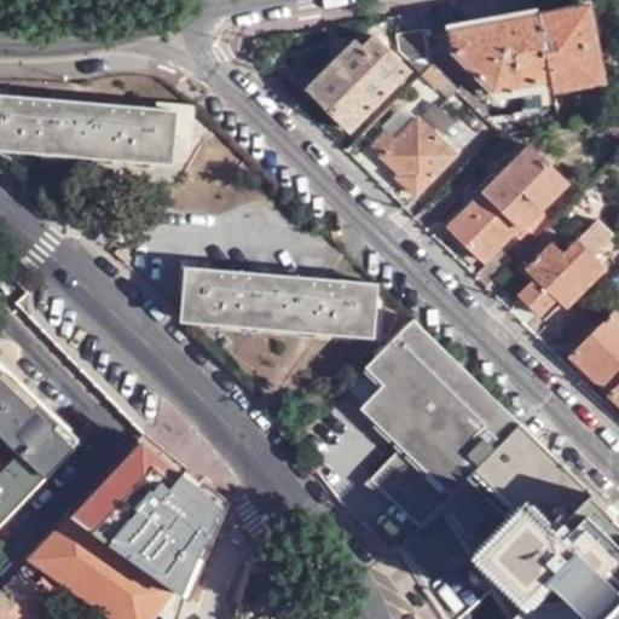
[(585,5),(537,15),(553,92),(602,82),(585,5)]
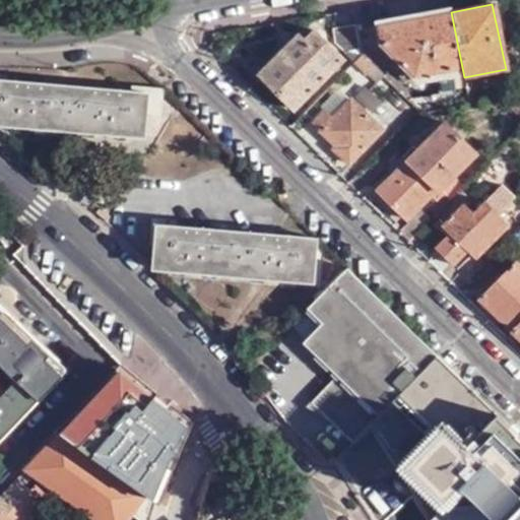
[(424,88),(465,80),(464,77),(451,12),(378,25),(382,47),(424,88)]
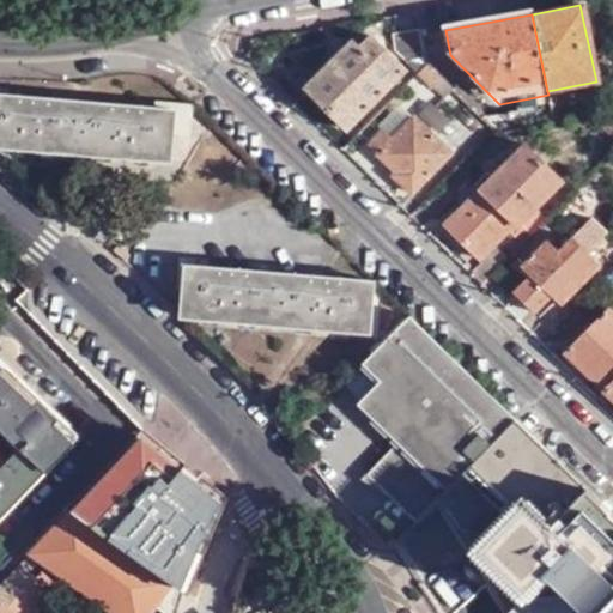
[(396,52),(417,73),(426,65),(420,28),(395,35),(396,52)]
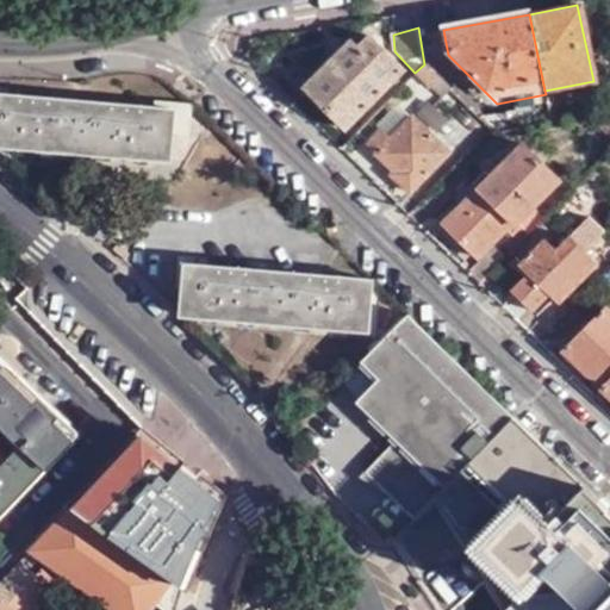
[(344,129),(403,69),(371,37),(359,49),(352,42),(305,89),(344,129)]
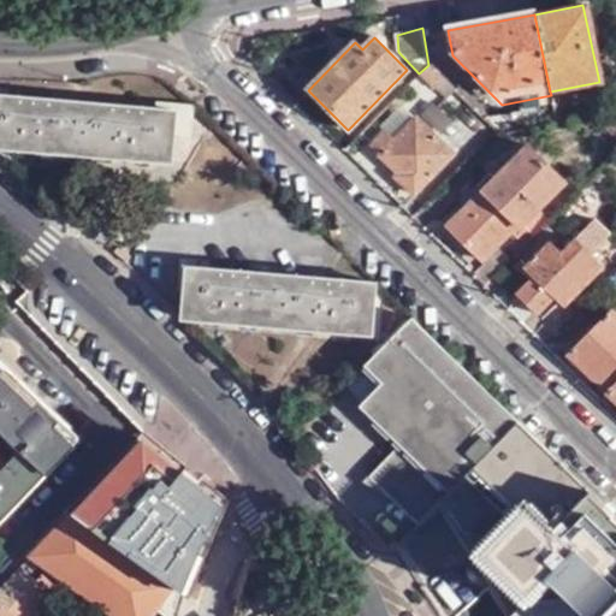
[(444,99),(454,92),(428,65),(419,73),(444,99)]
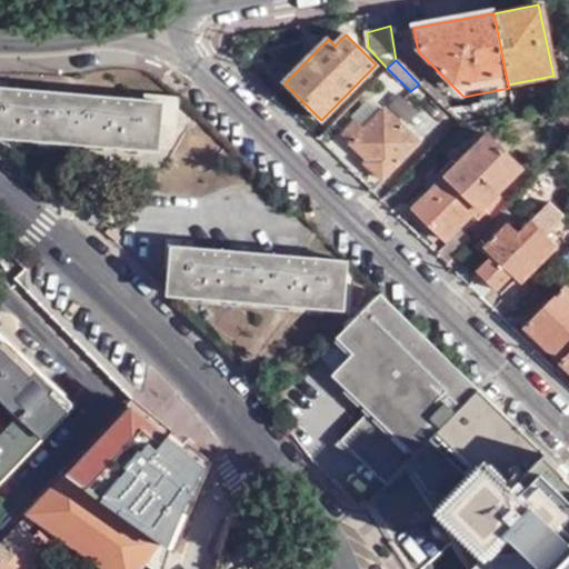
[(0,135),(157,151),(160,126),(177,128),(179,99),(146,95),(143,101),(9,88),(10,81),(0,80),(0,135)]
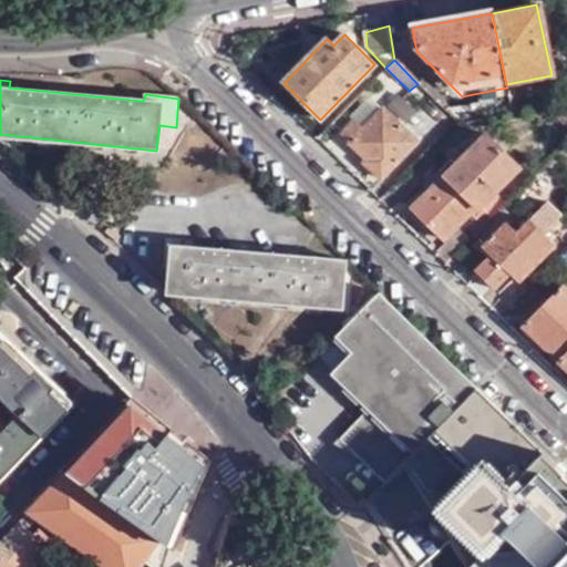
[(381,179),(418,142),(383,109),(363,129),(354,121),(341,134),(367,160),(363,163),(381,179)]
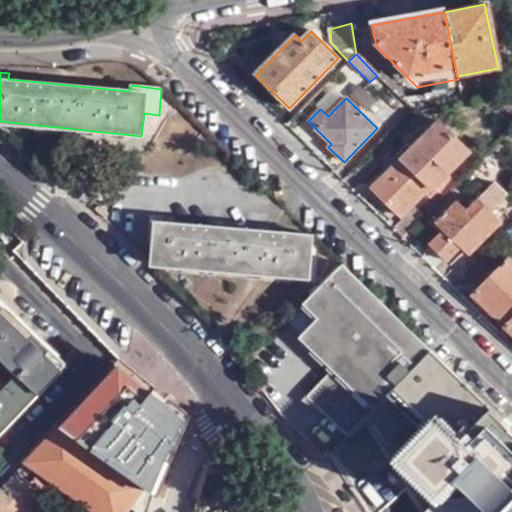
[(431,184),(465,147),(437,120),(410,147),(405,143),(390,159),(395,164),(371,188),(401,217),(423,194),(429,198),(437,191),(431,184)]
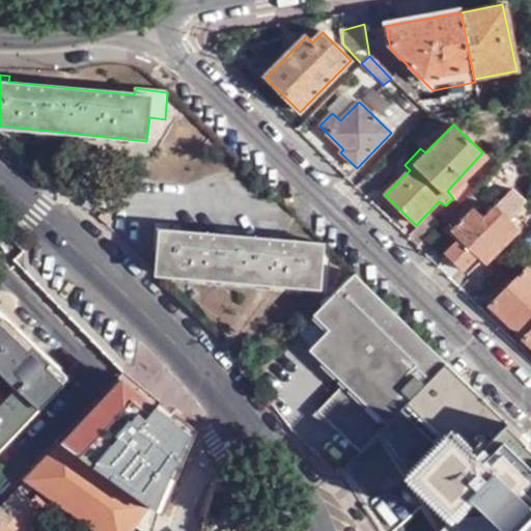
[(514,186),(496,198),(507,215),(526,202),(514,186)]
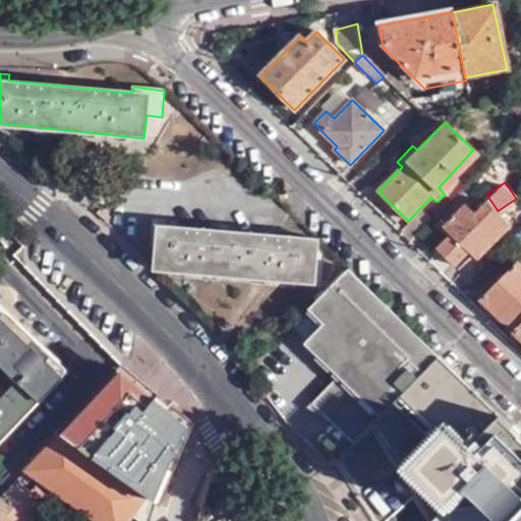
[(477,258),(511,224),(485,200),(474,213),(465,204),(444,227),(451,233),(437,248),(456,266),(469,251),(477,258)]
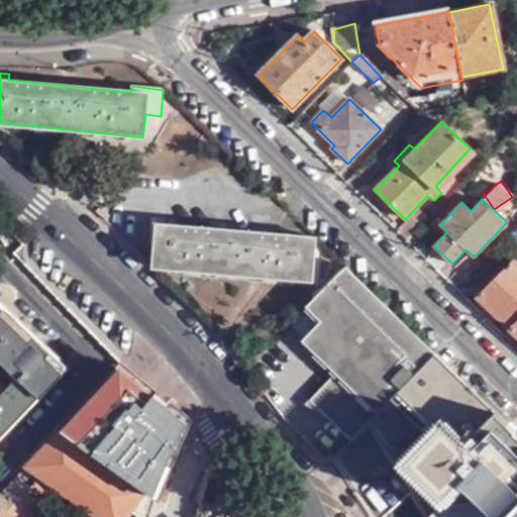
[(398,233),(406,241),(428,217),(421,210),(398,233)]
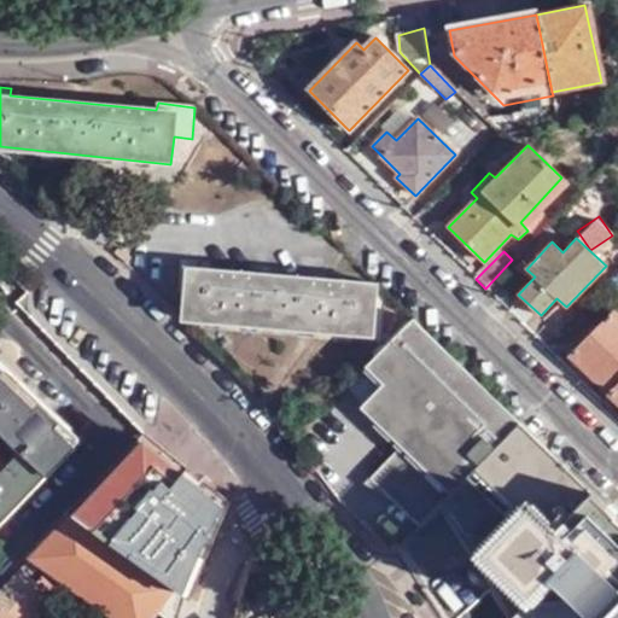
[(185,320),(186,321),(373,338),(377,286),(210,270),(210,264),(182,261),(179,292),(186,293),(185,320)]
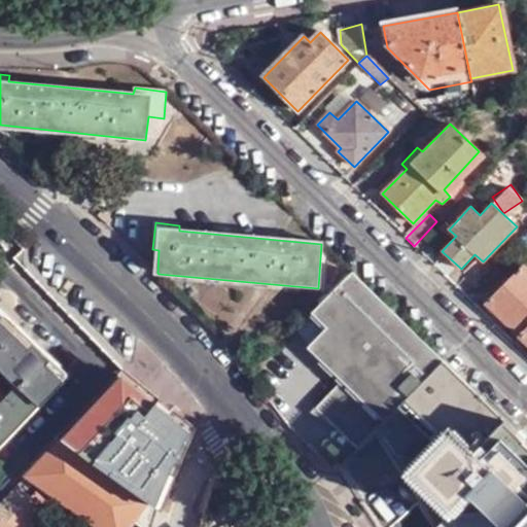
[(487,302),(521,336),(526,329),(526,271),(522,266),(487,302)]
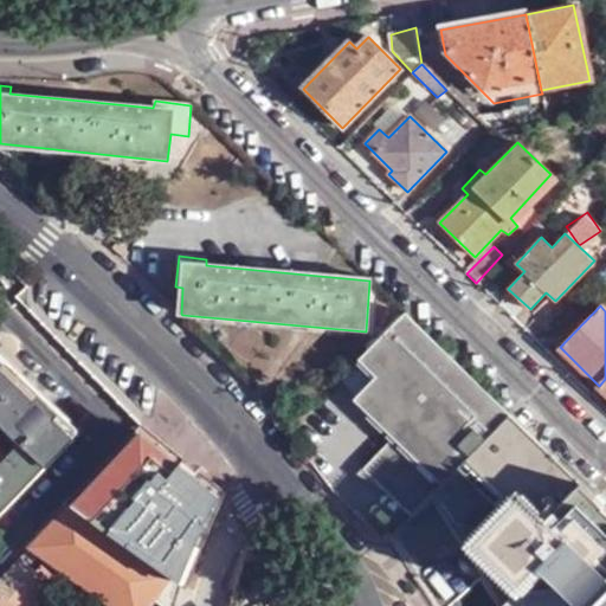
[(388,492),(412,514),(431,495),(509,416),(405,313),(358,360),(376,379),(414,416),(391,442),(361,471),(388,492)]
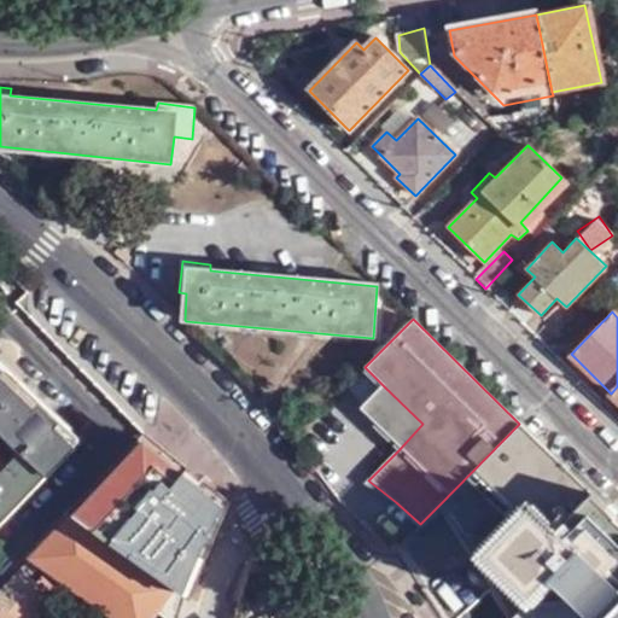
[(0,365),(0,436),(17,453),(3,468),(0,470),(0,519),(79,439),(0,365)]
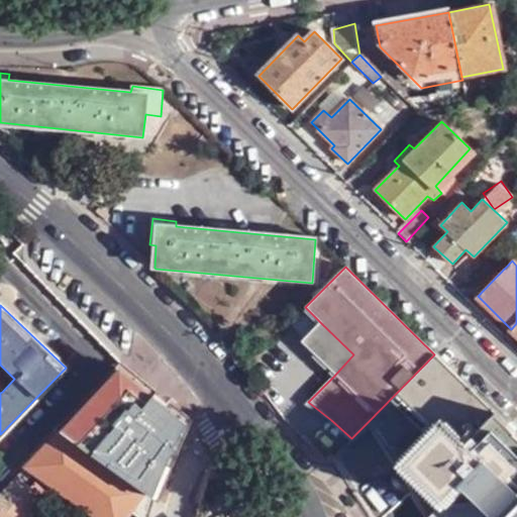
[(306,350),(333,377),(353,354),(321,323),(306,338),(306,350)]
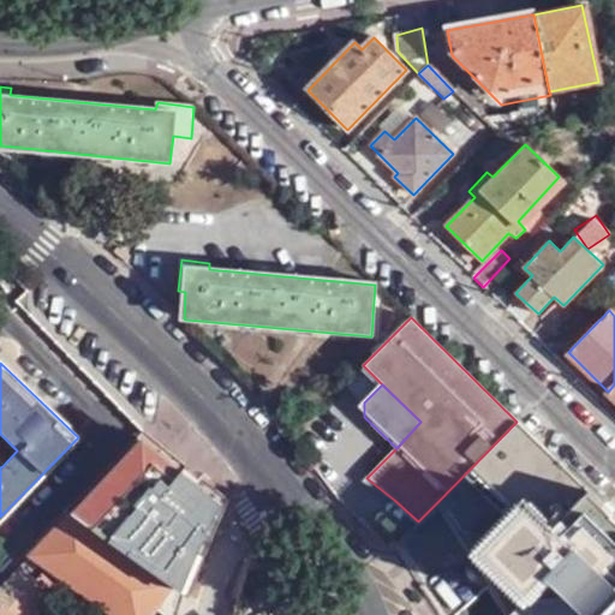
[(614,614),(614,517),(547,449),(517,422),(437,502),(509,614),(614,614)]
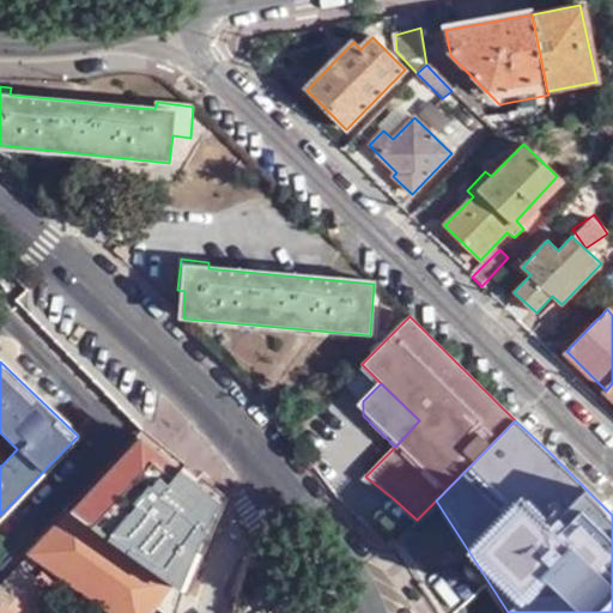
[(71,510),(171,583),(186,595),(228,502),(182,465),(145,434),(71,510)]
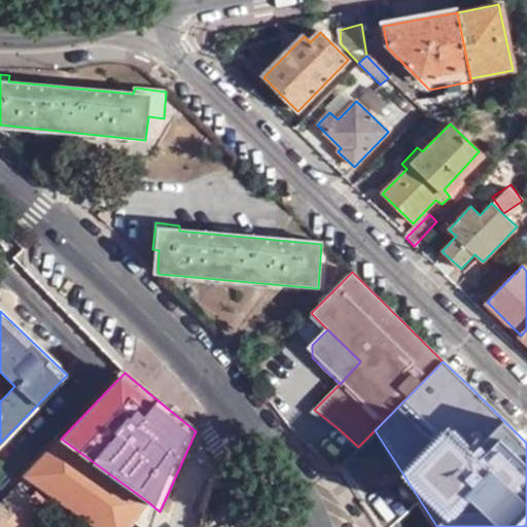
[(41,484),(53,493),(99,526),(129,526),(139,513),(147,501),(61,438),(27,475),(41,484)]
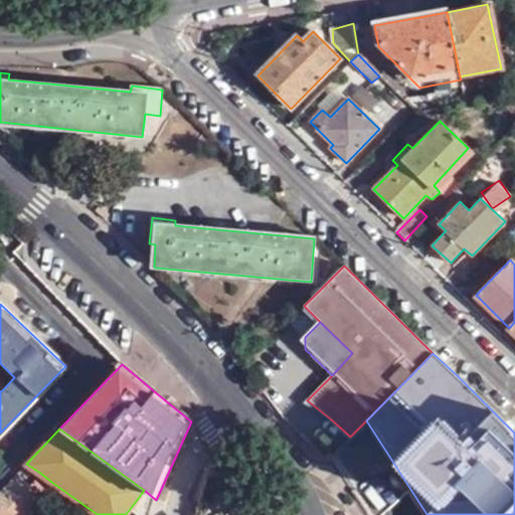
[(18,473),(0,491),(0,503),(12,514),(20,514),(51,482),(40,473),(30,484),(18,473)]
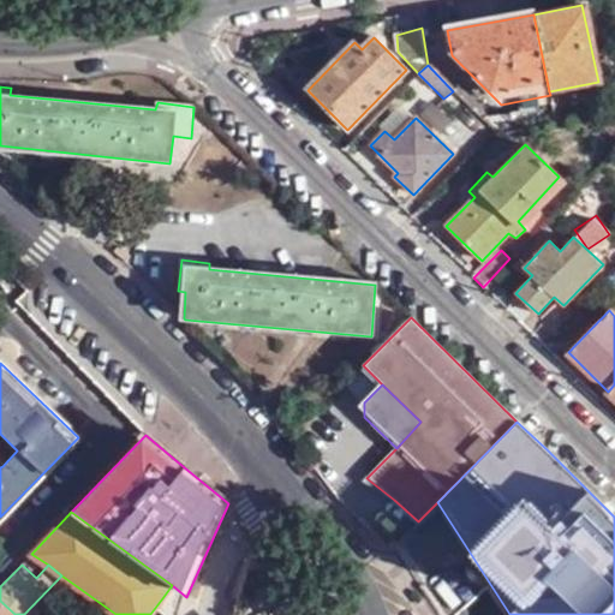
[(162,598),(150,614),(173,614),(175,608),(162,598)]
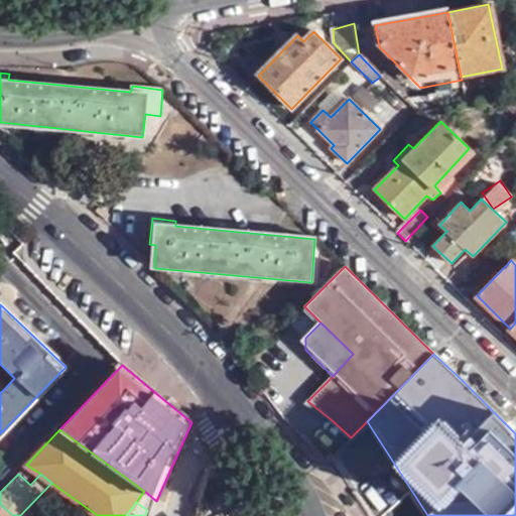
[(12,515),(0,504),(0,515),(12,515)]
